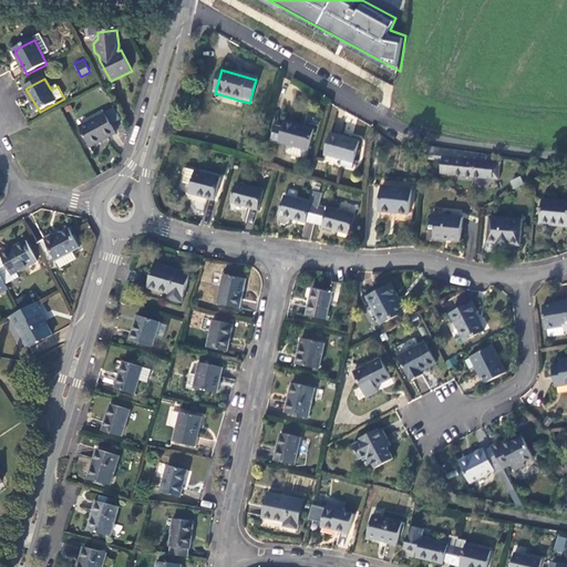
[(239,107),(241,101),(223,95),(220,103),(239,107)]
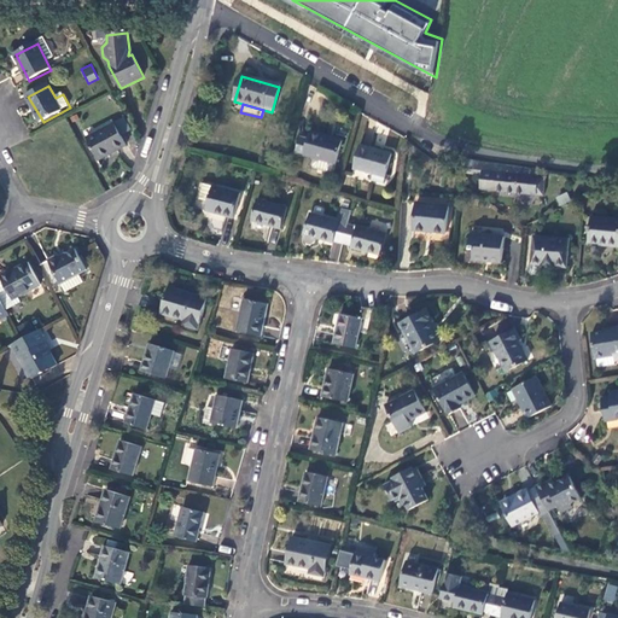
[(116,124),(88,140),(100,162),(128,146),(116,124)]
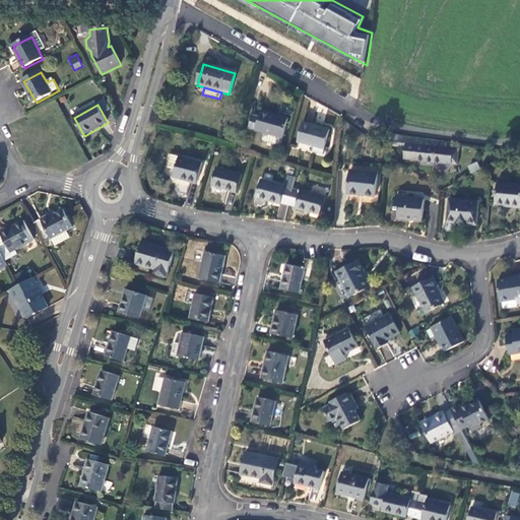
[(288,119),(261,111),(259,118),(251,116),(248,128),(255,130),(255,131),(264,134),(282,139),(288,119)]
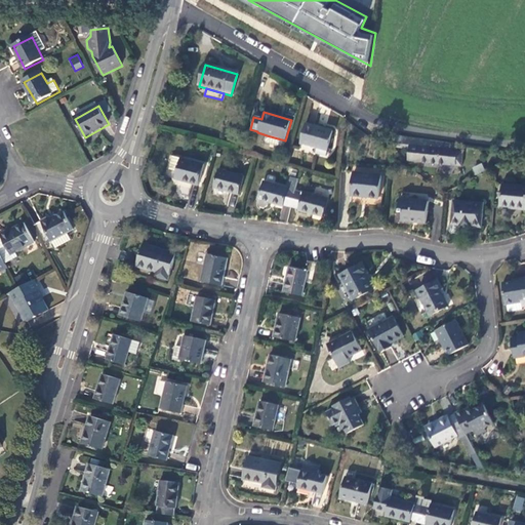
[(333,131),(306,123),(299,144),(327,151),(333,131)]
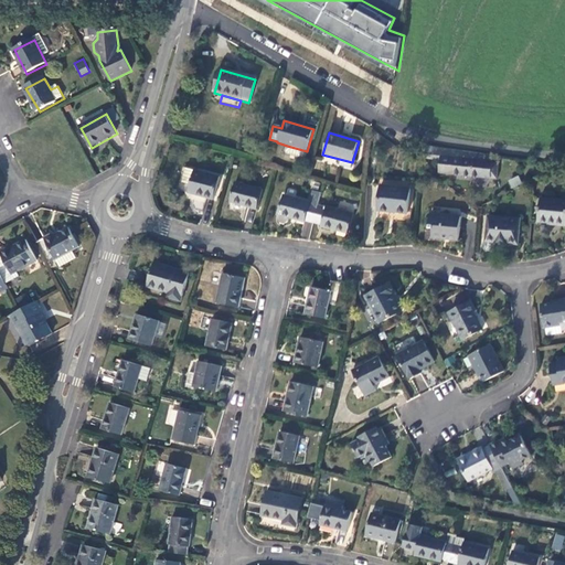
[(492,155),(424,145),(422,159),(441,161),(440,172),(499,180),(502,163),(491,161),(492,155)]
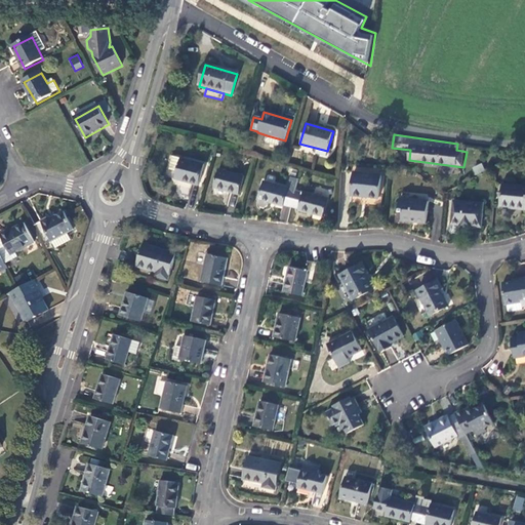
[(285,140),(267,135),(266,140),(267,143),(282,147),(284,146),(285,140)]
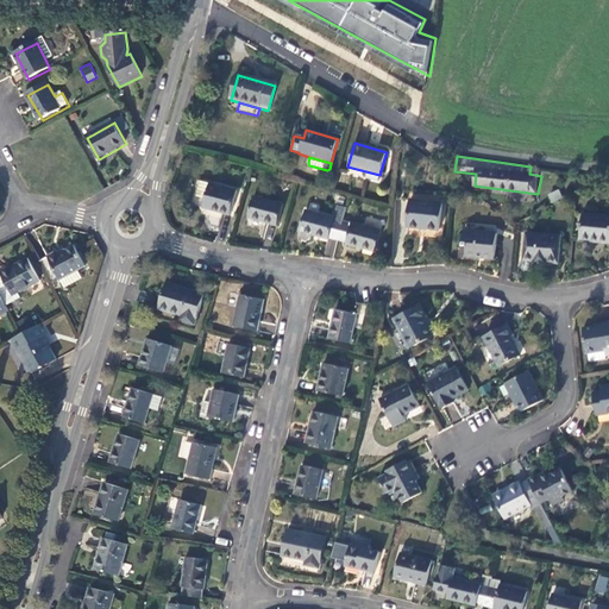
[(211,184),(199,181),(195,198),(205,200),(202,208),(231,215),(237,192),(211,184)]
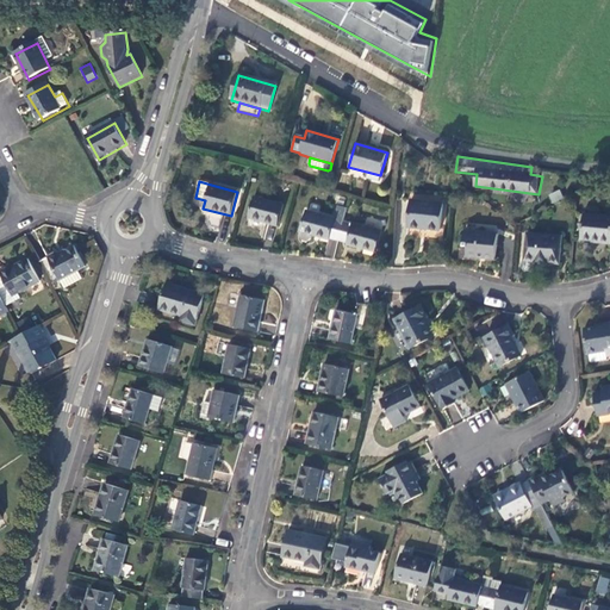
[(566,199),(562,190),(551,195),(554,204),(566,199)]
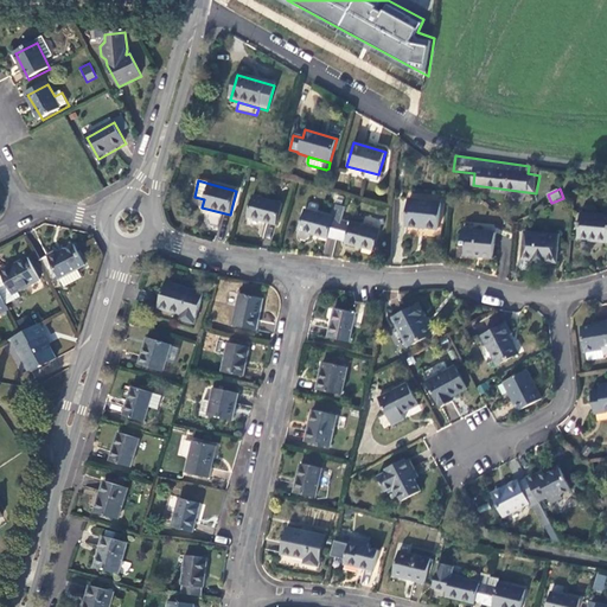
[(281,204),(251,197),(247,218),(275,225),(281,204)]
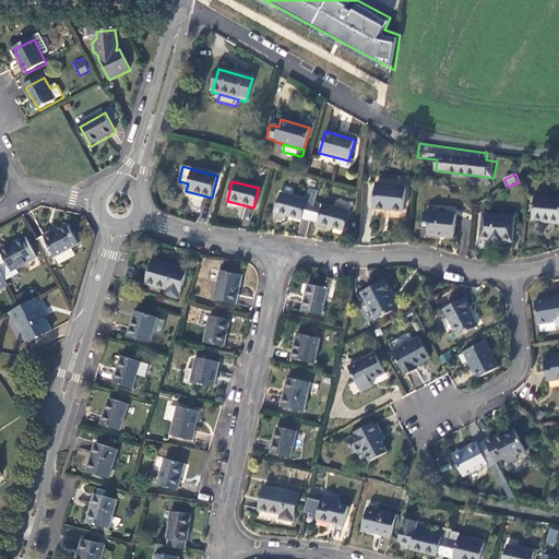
[(405,187),(378,183),(375,209),(403,212),(405,187)]
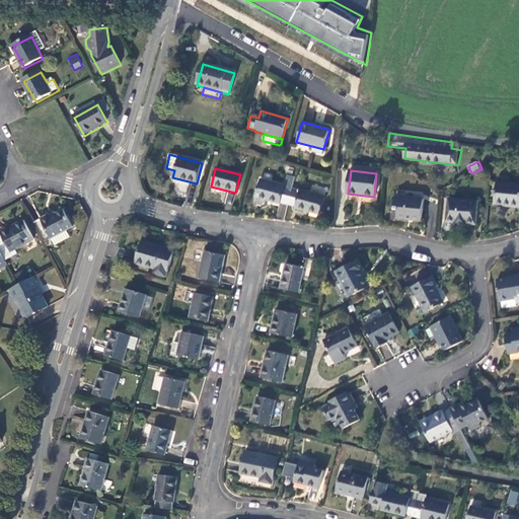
[(295,177),(288,175),(285,187),(261,179),(255,198),(256,198),(255,201),(256,205),(262,206),(265,204),(266,201),(280,204),(281,203),(288,205),(292,190),(295,177)]
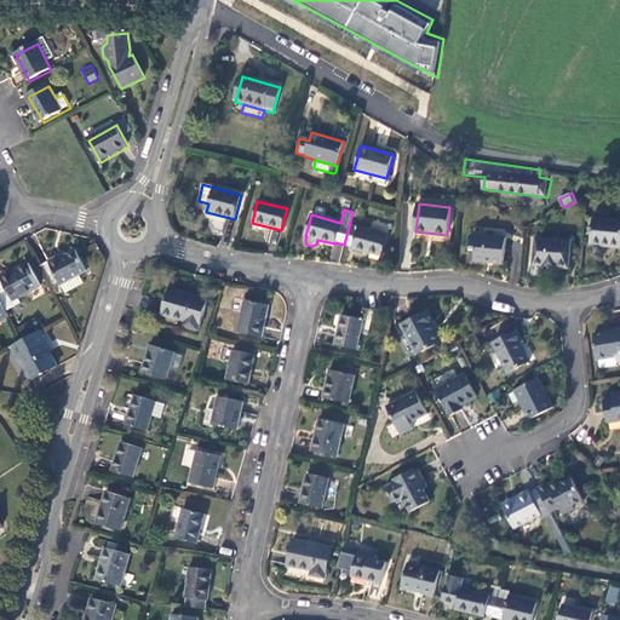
[(619,220),(595,218),(592,244),(610,246),(610,248),(619,247),(619,220)]
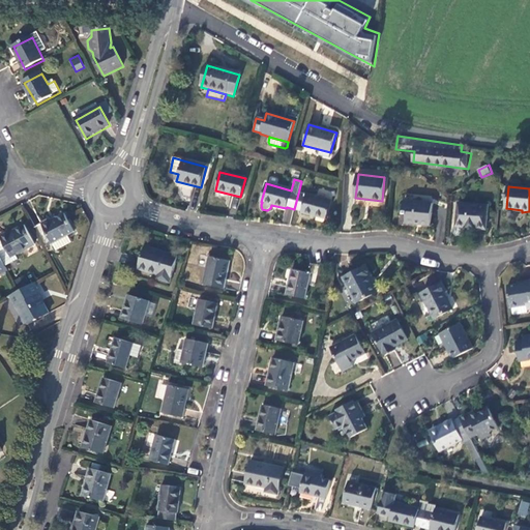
[(305,195),(298,194),(294,209),(301,211),(300,212),(326,219),(331,201),(305,195)]
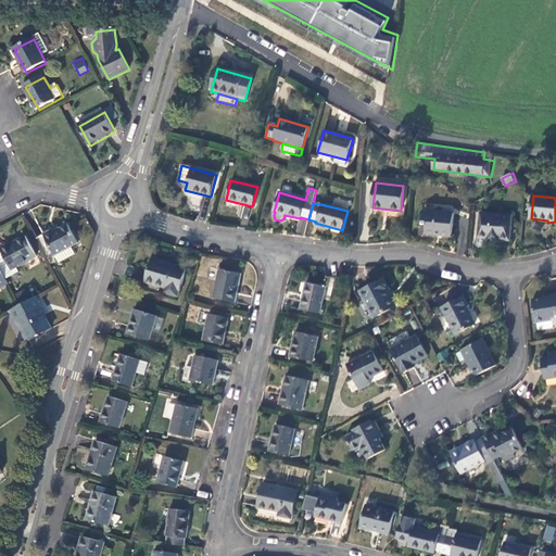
[(454,214),(425,212),(424,225),(428,225),(427,235),(453,237),(454,214)]
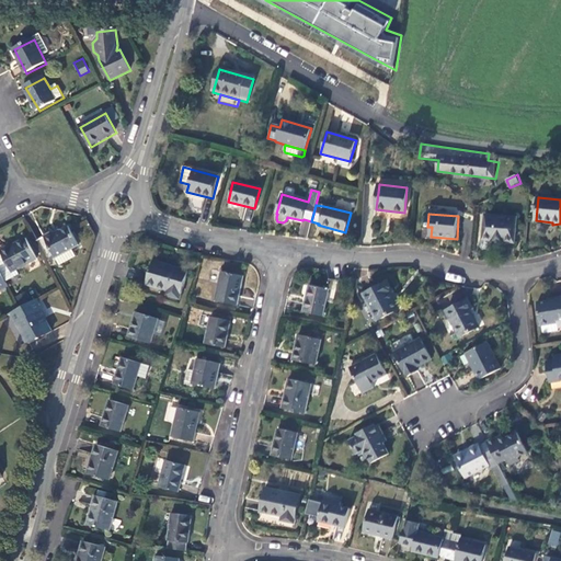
[(492,247),(492,242),(504,243),(504,240),(514,241),(516,218),(485,215),(484,238),(481,238),(481,245),(483,249),(490,249),(492,247)]
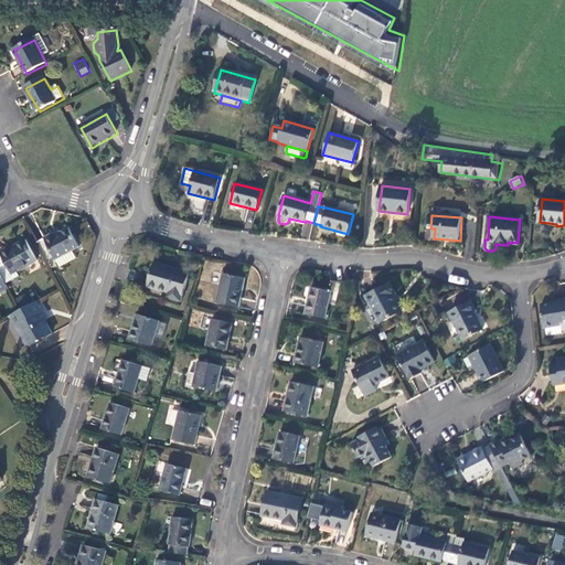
[(55,235),(38,245),(53,273),(59,269),(57,266),(60,265),(57,263),(75,253),(82,248),(71,230),(57,236),(55,235)]
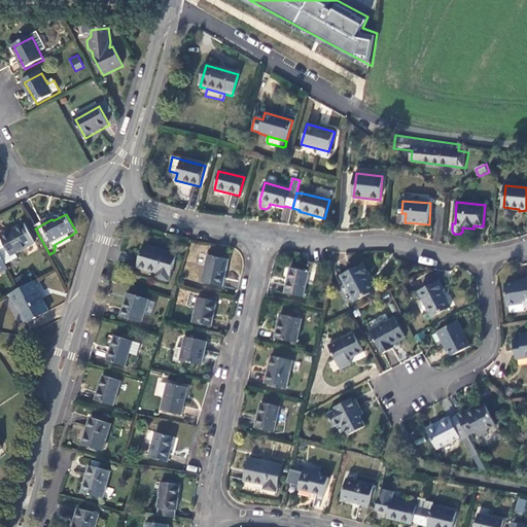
[(36,243),(26,224),(8,233),(8,232),(0,237),(11,256),(36,243)]
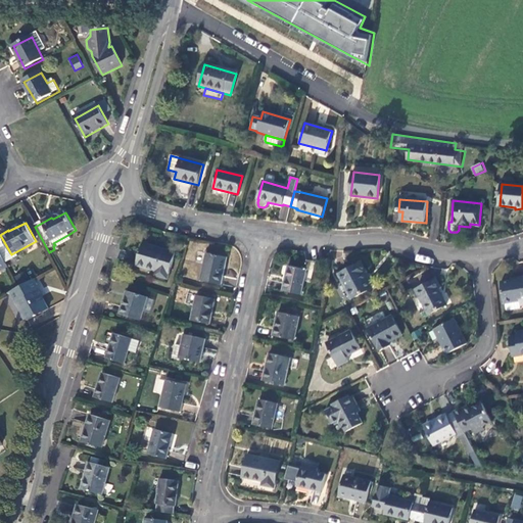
[(74,240),(69,234),(53,243),(55,245),(57,249),(74,240)]
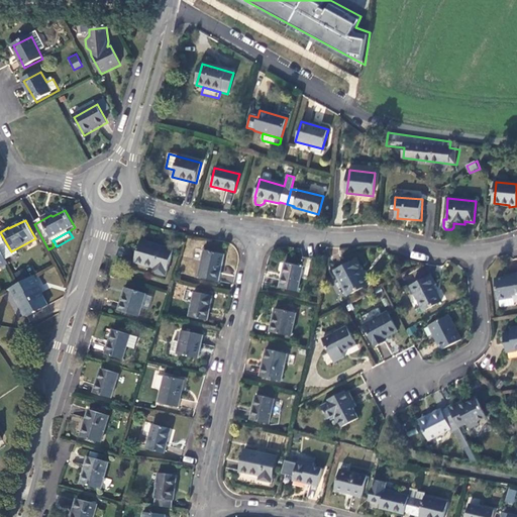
[(174,249),(141,240),(135,263),(156,269),(154,273),(166,276),(174,249)]
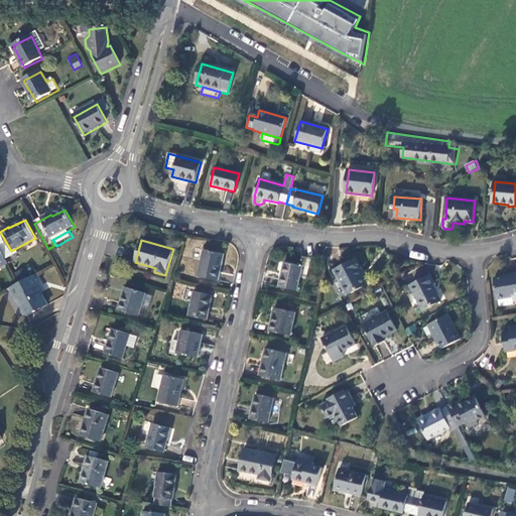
[(224,254),(204,250),(199,277),(218,281),(224,254)]
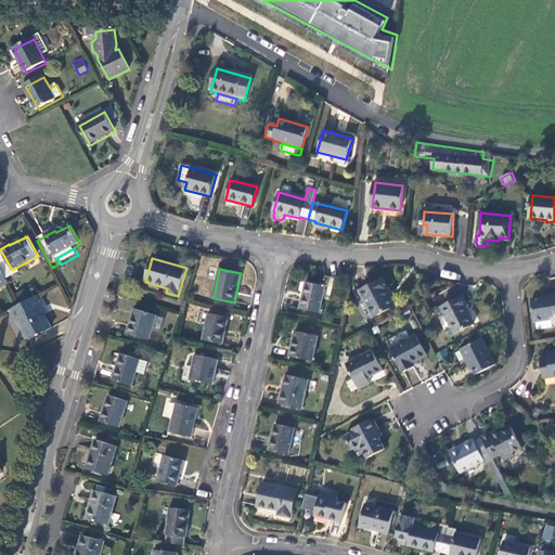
[(384,280),(359,292),(372,318),(392,307),(386,292),(388,291),(384,280)]
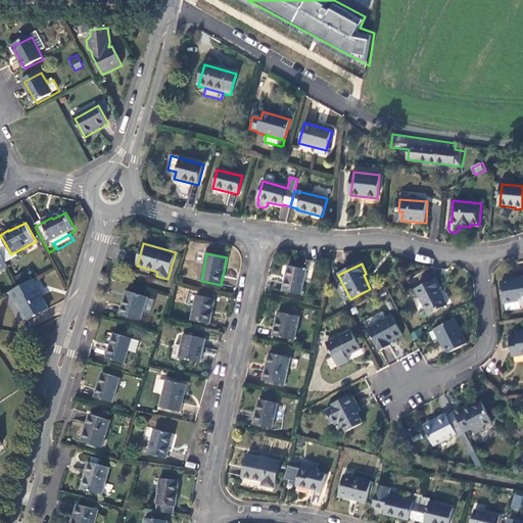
[(306,270),(288,266),(283,291),(301,295),(306,270)]
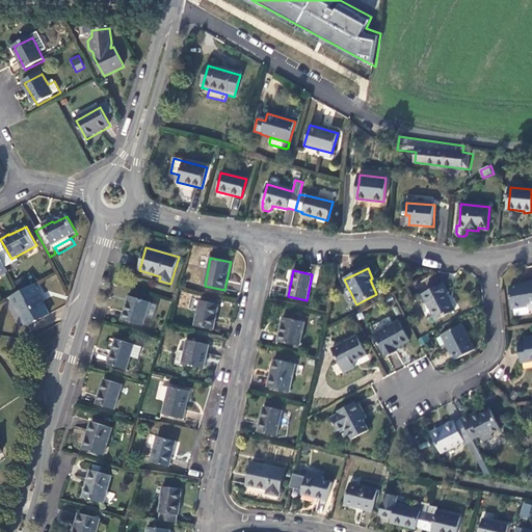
[(444,284),(424,295),(436,320),(454,311),(446,294),(448,292),(444,284)]
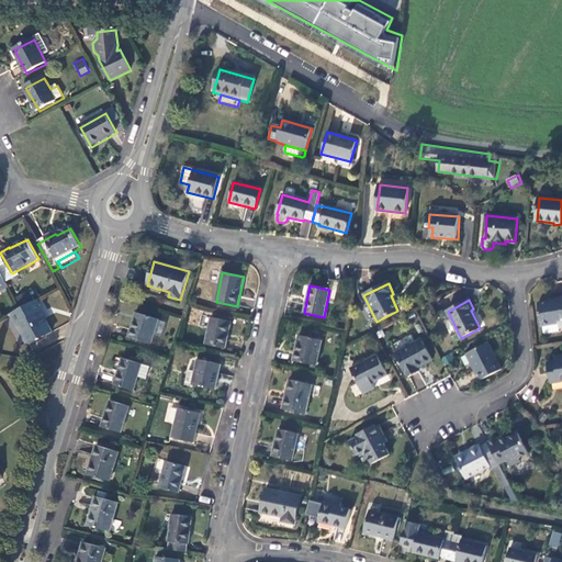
[(561,300),(549,303),(538,304),(543,335),(559,332),(559,327),(561,326),(561,300)]
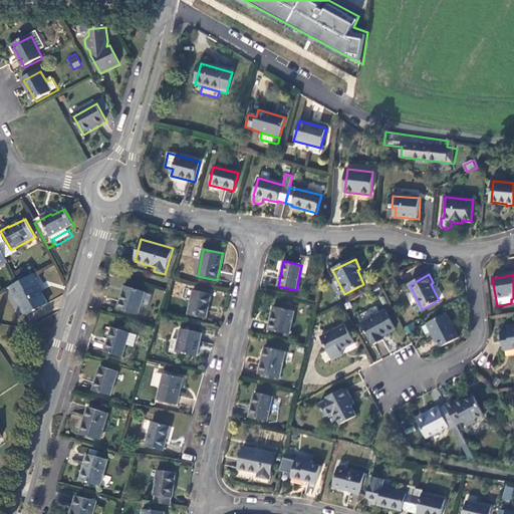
[(32,275),(11,287),(16,296),(15,297),(25,316),(46,306),(36,286),(38,285),(32,275)]
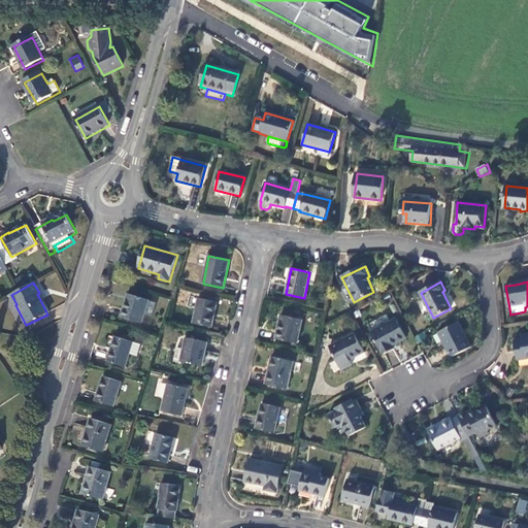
[(141,324),(144,315),(152,318),(156,303),(149,300),(128,294),(121,318),(141,324)]
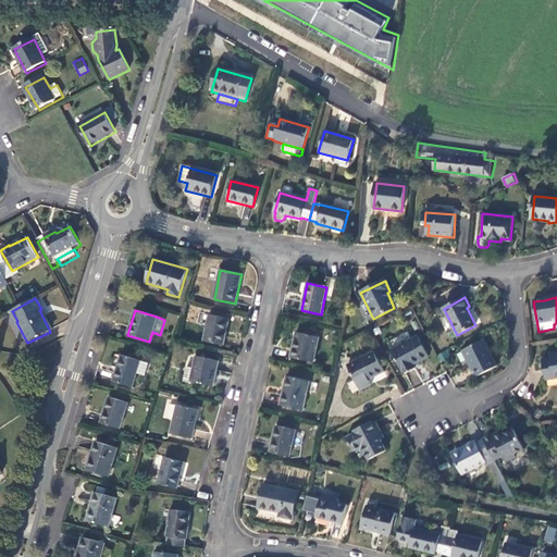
[(168,312),(164,322),(175,326),(180,317),(168,312)]
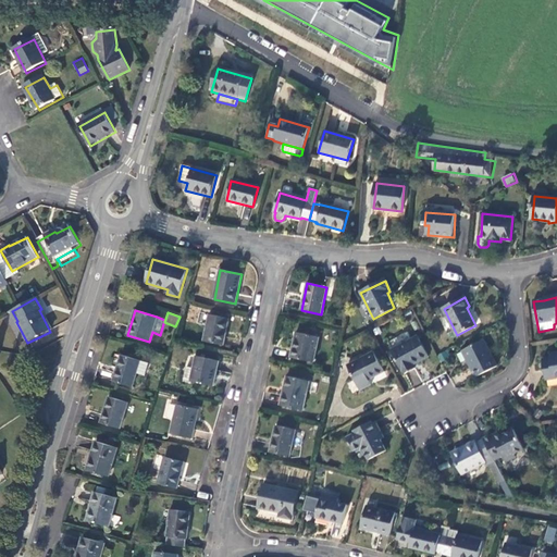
[(229,319),(210,314),(205,342),(223,346),(229,319)]
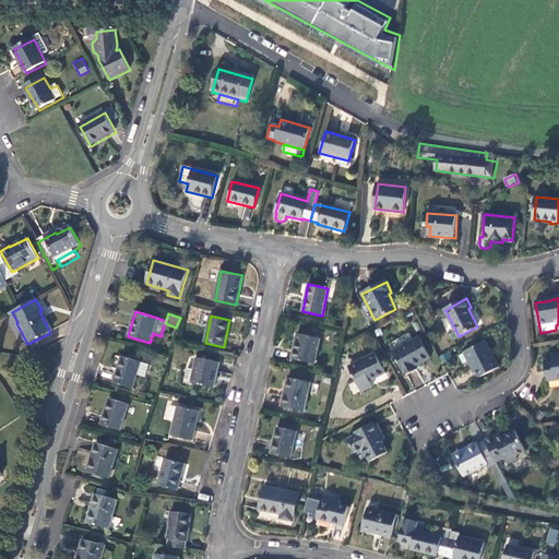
[(320,339),(297,334),(293,359),(314,364),(320,339)]
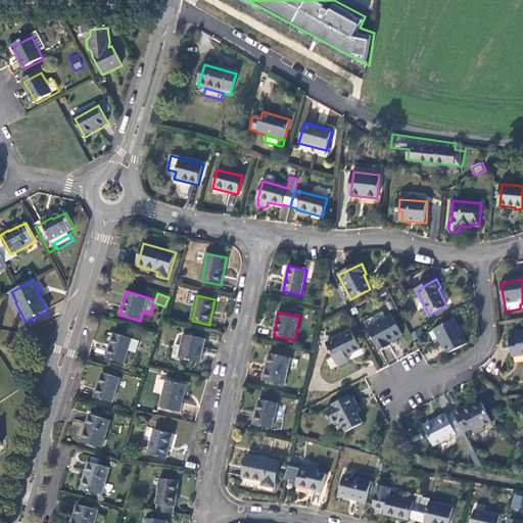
[(393,317),(369,330),(378,348),(379,348),(381,351),(390,347),(389,344),(402,337),(393,317)]
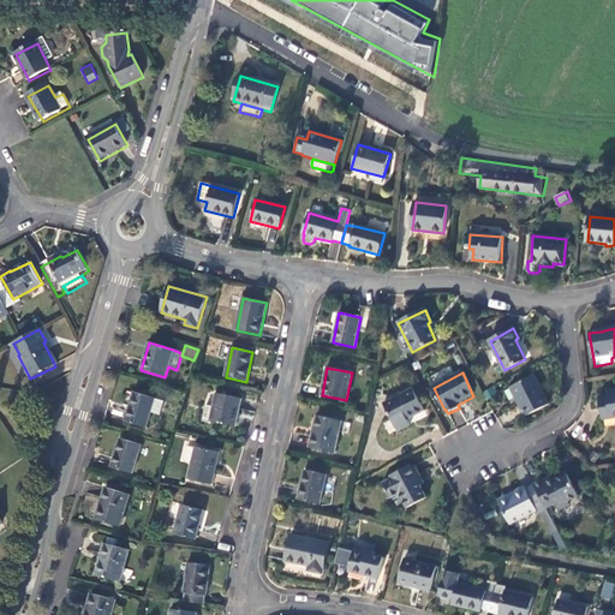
[(533,376),(514,386),(524,405),(521,405),(527,417),(548,405),(533,376)]
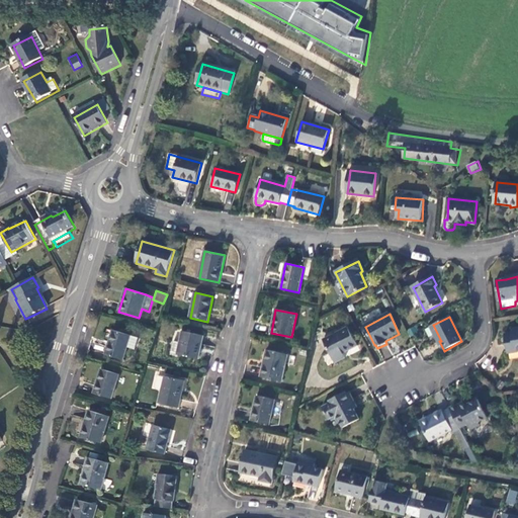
[(441,341),(433,325),(431,326),(439,341),(441,341)]
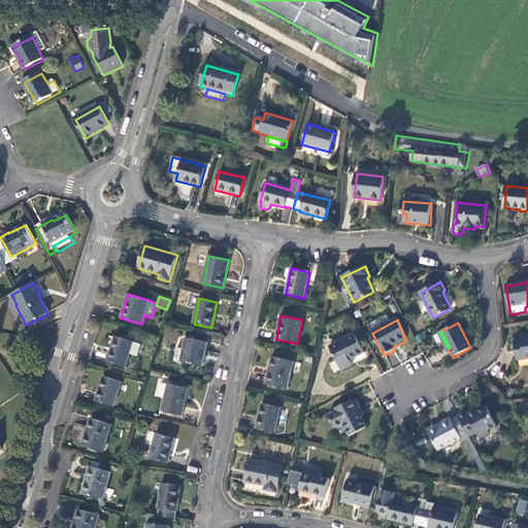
[(354,333),(329,345),(341,369),(351,364),(350,361),(364,353),(354,333)]
